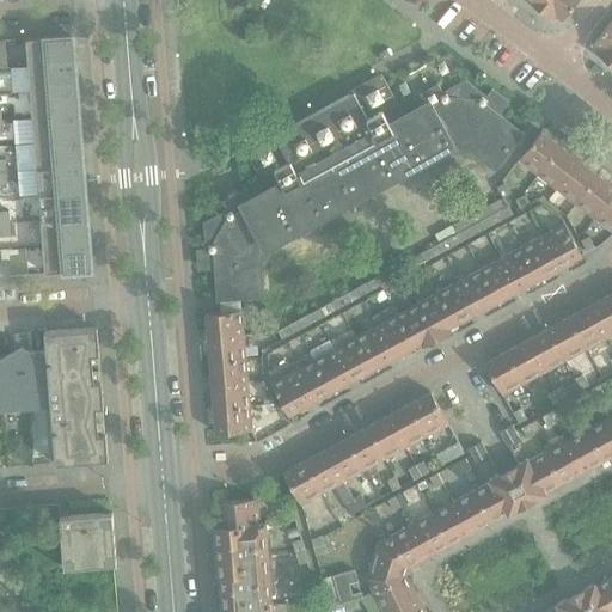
[(542,12),(550,0),(526,0),(542,12)]
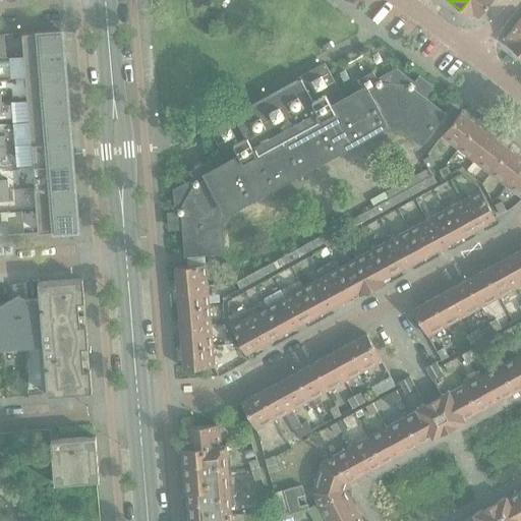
[(478,18),(491,0),(468,0),(461,10),(470,17),(473,14),(478,18)]
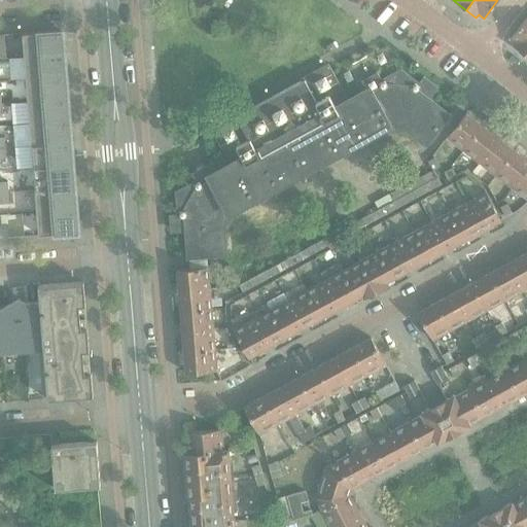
[(525,56),(526,53),(526,15),(510,39),(515,43),(513,45),(525,56)]
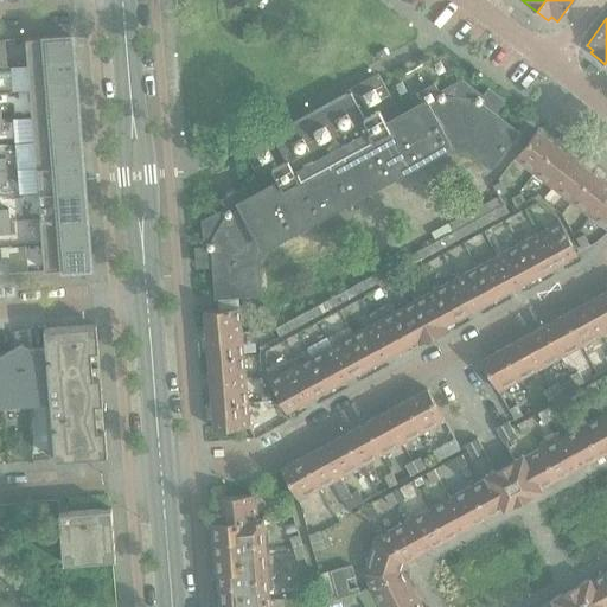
[(75,63),(74,49),(70,49),(69,36),(25,39),(27,66),(75,63)]
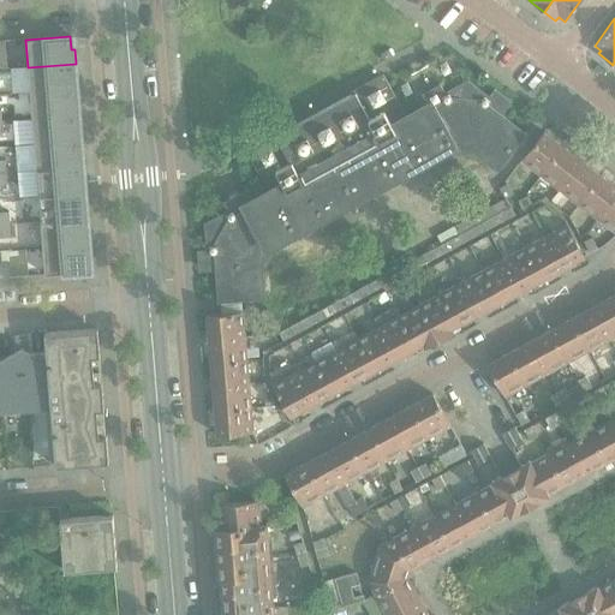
[(392,58),(388,51),(381,54),(384,63),(392,58)]
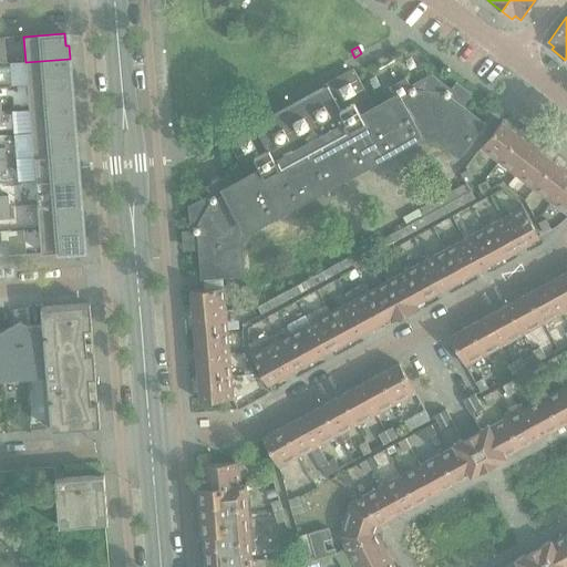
[(72,82),(70,59),(26,62),(28,86),(72,82)]
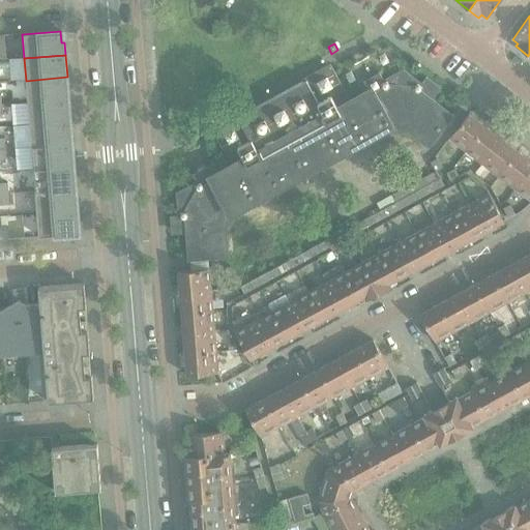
[(319,167),(387,129),(388,133),(403,133),(405,129),(428,146),(450,115),(429,99),(437,88),(427,80),(421,86),(403,71),(382,83),(378,76),(366,83),(370,90),(348,101),(329,67),(329,66),(304,80),(305,81),(239,117),(238,116),(214,129),(214,130),(233,164),(211,176),(207,169),(196,175),(199,182),(178,194),(180,217),(172,218),(173,232),(187,231),(192,257),(227,256),(225,228),(228,228),(236,216),(234,213),(304,174),(306,177),(317,171),(320,169),(319,167)]
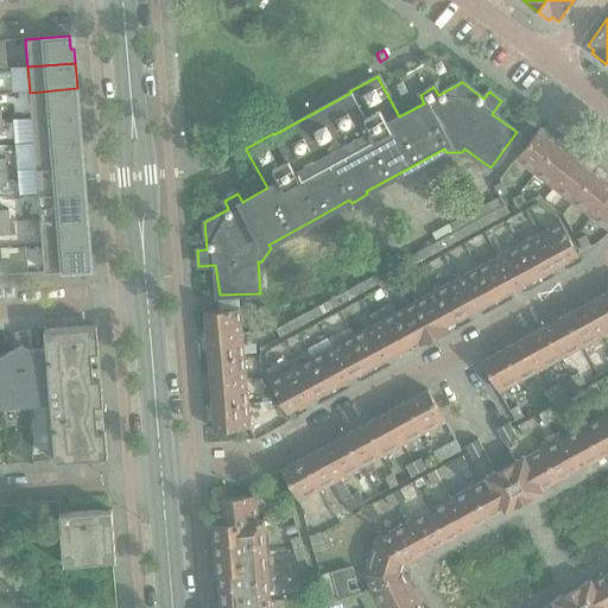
[(80,114),(77,88),(30,93),(32,118),(80,114)]
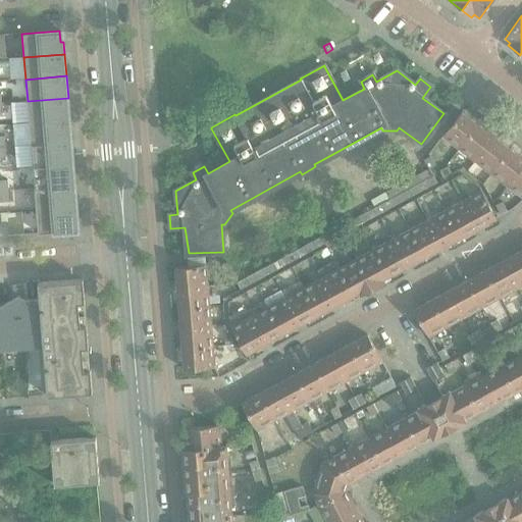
[(69,119),(68,98),(28,101),(30,123),(69,119)]
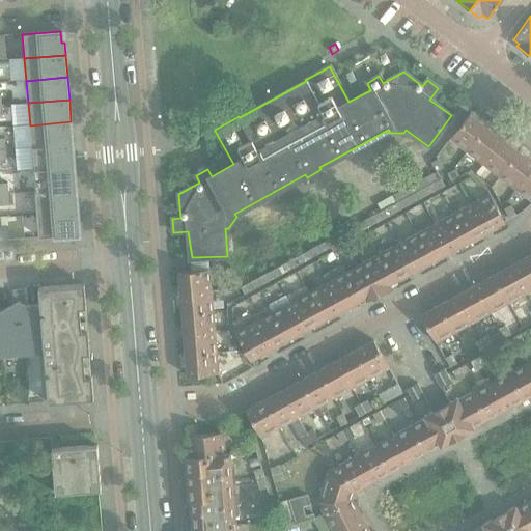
[(73,144),(71,121),(30,126),(12,127),(15,148),(32,147),(73,144)]
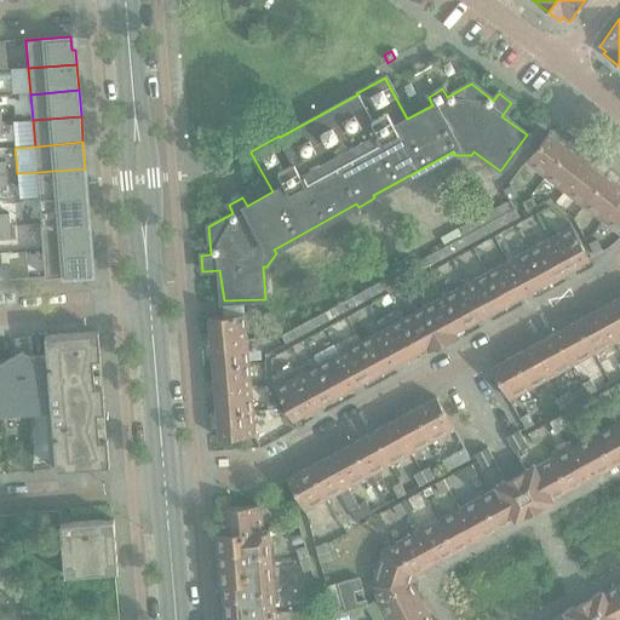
[(87,194),(85,168),(38,172),(39,199),(87,194)]
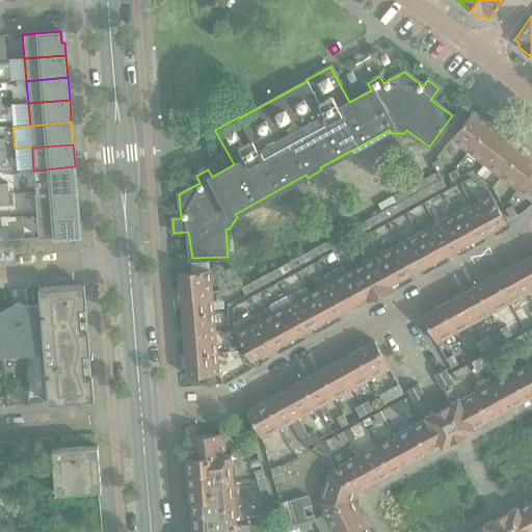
[(445,166),(439,160),(432,163),(437,174),(446,168),(445,166)]
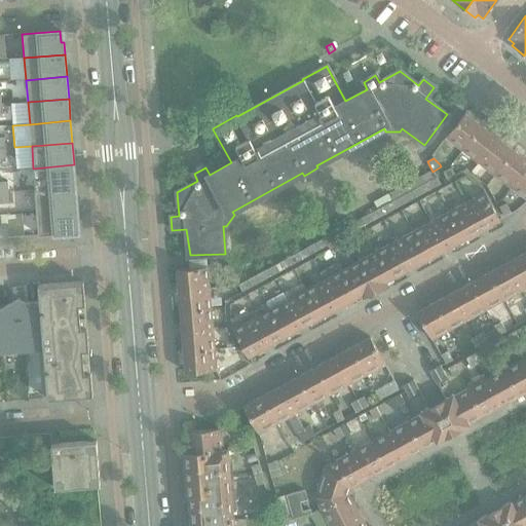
[(76,187),(74,164),(33,168),(35,190),(76,187)]
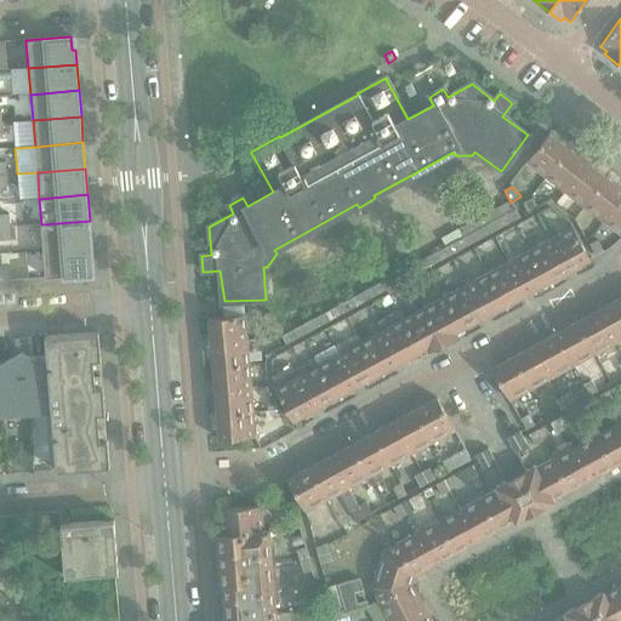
[(448,248),(469,235),(516,210),(510,203),(440,239),(448,248)]
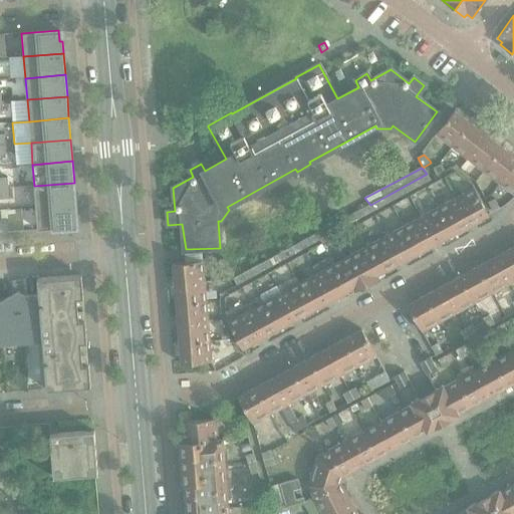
[(75,204),(74,183),(34,186),(24,187),(25,196),(19,197),(20,208),(36,208),(75,204)]
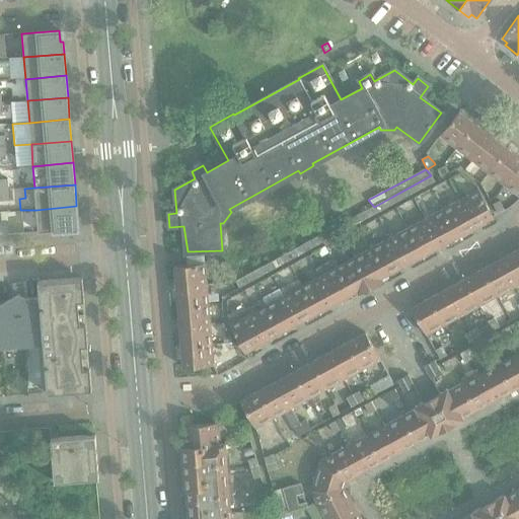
[(0,201),(9,201),(8,190),(0,190),(0,201)]
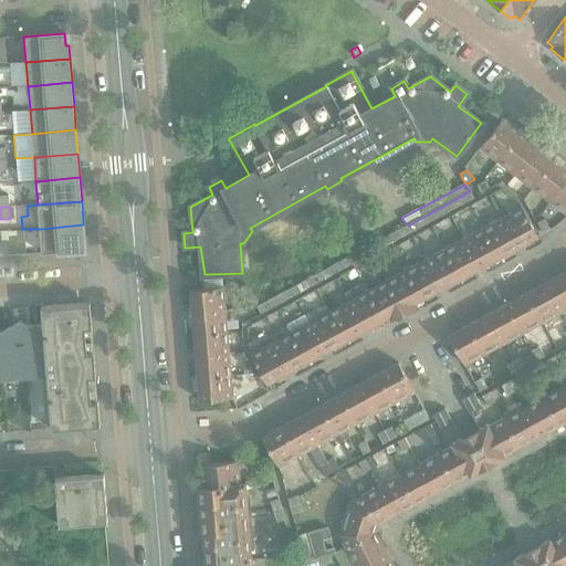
[(85,250),(83,224),(40,229),(42,253),(85,250)]
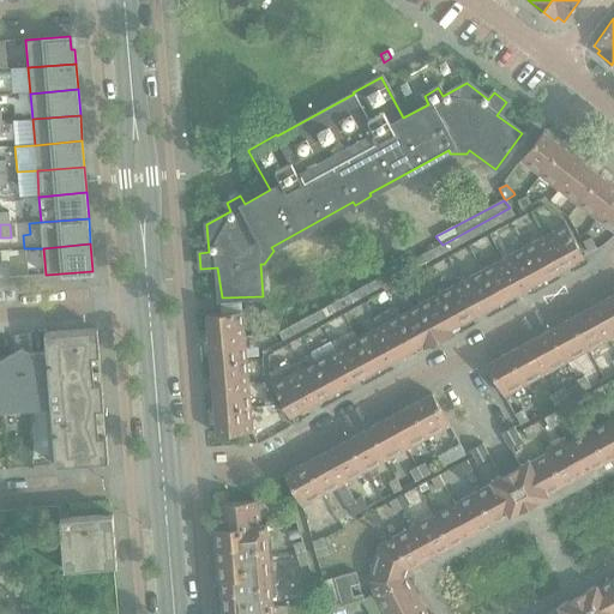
[(0,278),(10,278),(8,260),(0,260),(0,278)]
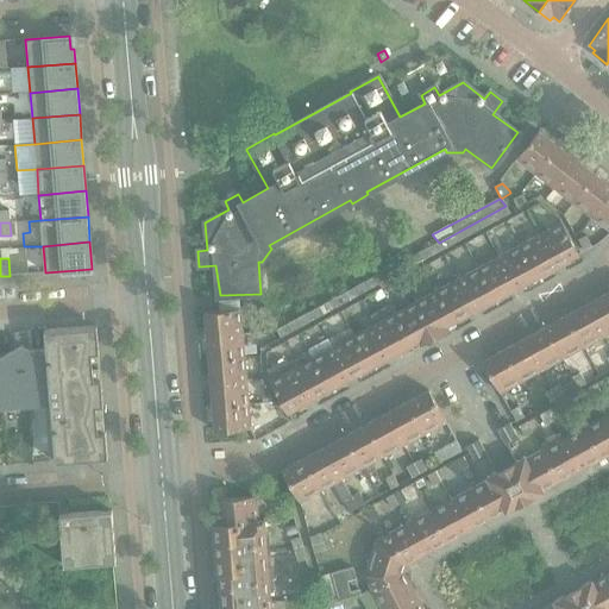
[(107,458),(105,431),(98,432),(95,406),(104,406),(101,378),(94,380),(92,353),(99,352),(96,326),(44,331),(45,355),(48,370),(50,405),(55,463),(107,458)]
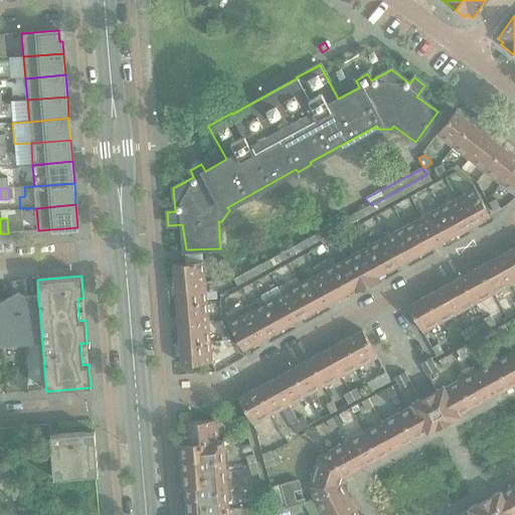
[(23,294),(21,281),(12,282),(13,290),(18,292),(23,294)]
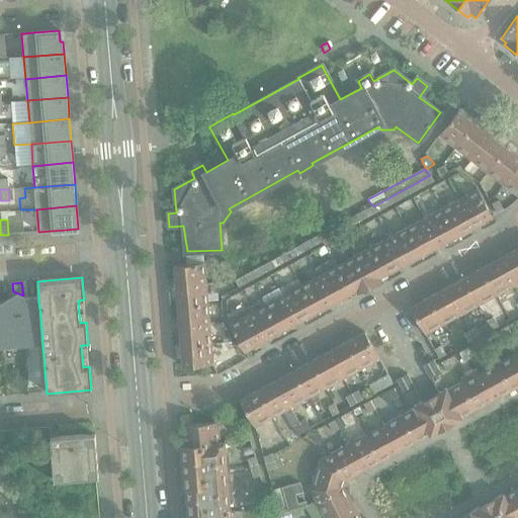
[(23,303),(23,295),(18,293),(13,291),(13,296),(0,303),(0,329),(1,347),(3,347),(3,349),(7,349),(7,347),(22,345),(18,303),(23,303)]
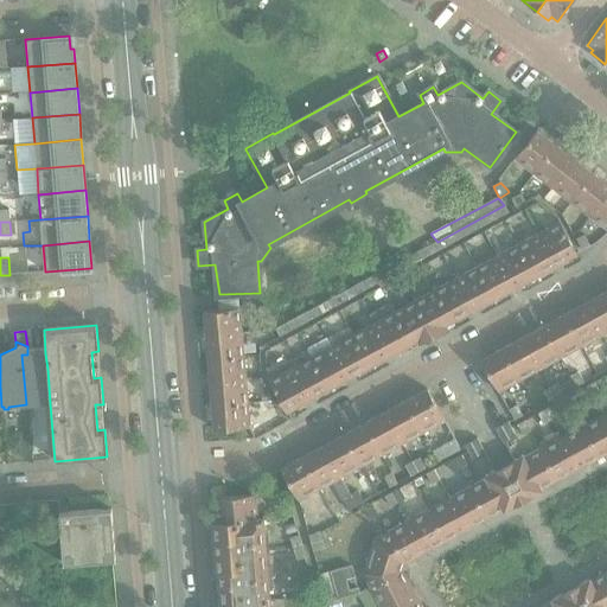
[(50,403),(48,369),(45,353),(27,346),(27,355),(21,355),(26,404),(44,403),(44,406),(49,406),(49,403),(50,403)]
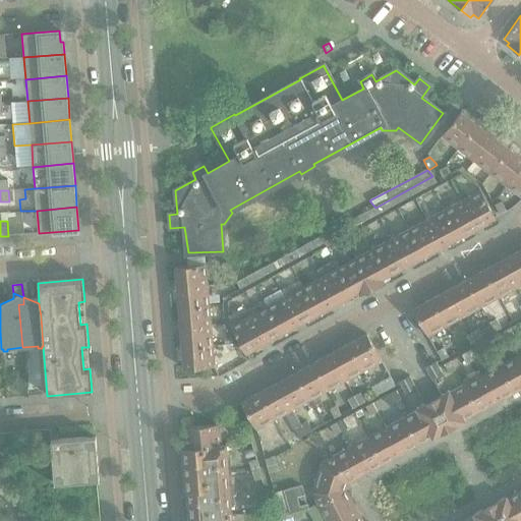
[(99,480),(96,437),(51,441),(54,483),(85,481),(97,480),(99,480)]
